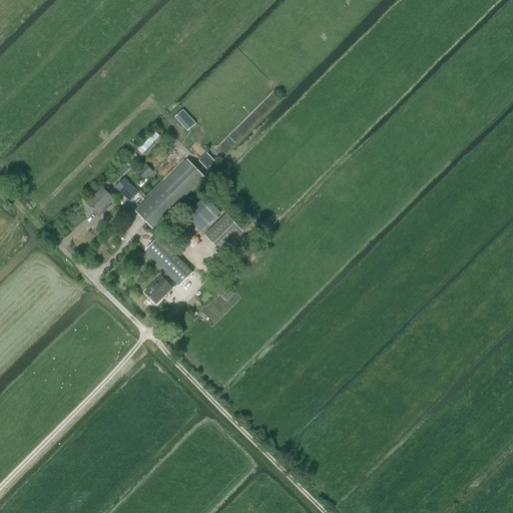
[(195,124),(182,110),(175,117),(188,131),(195,124)]
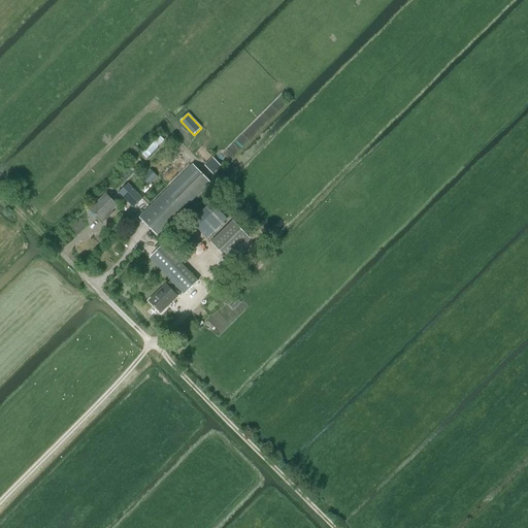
[(204,166),(212,174),(221,166),(212,158),(204,166)]
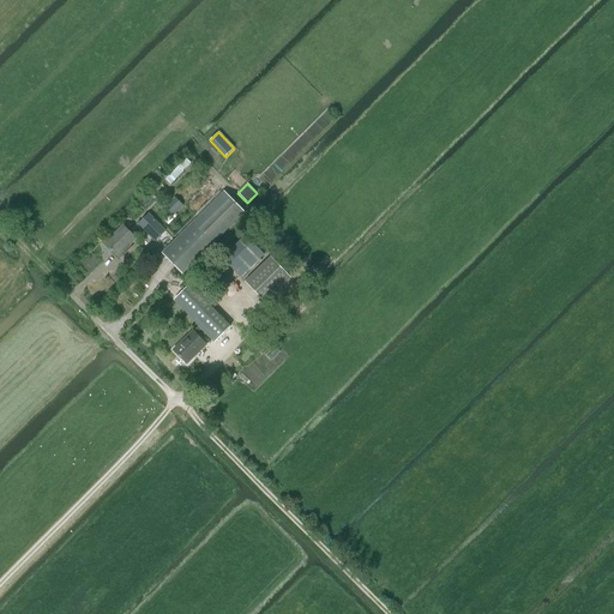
[(162,253),(182,274),(245,211),(224,191),(162,253)]
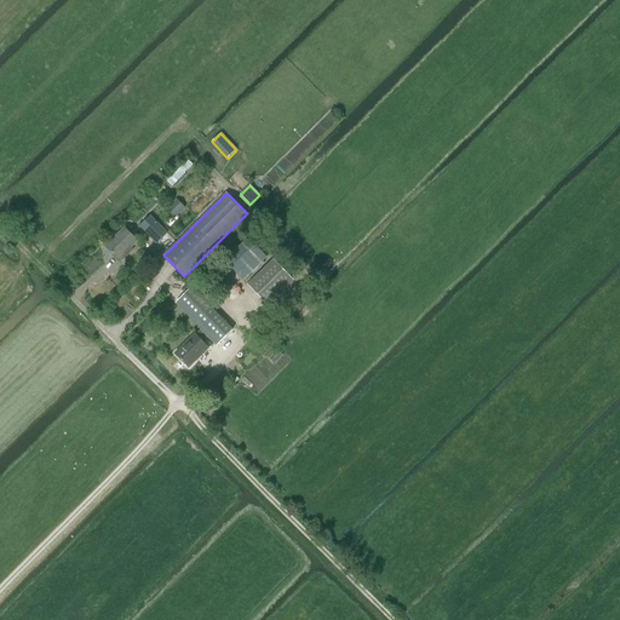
[(166,210),(174,218),(185,207),(177,199),(166,210)]
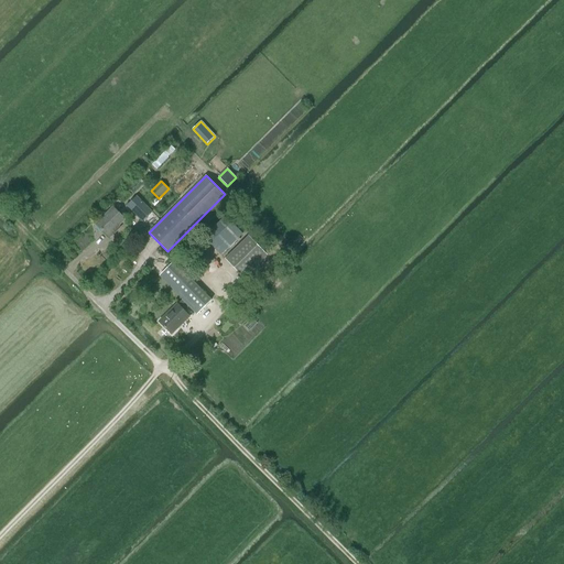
[(127,206),(142,221),(152,213),(137,196),(127,206)]
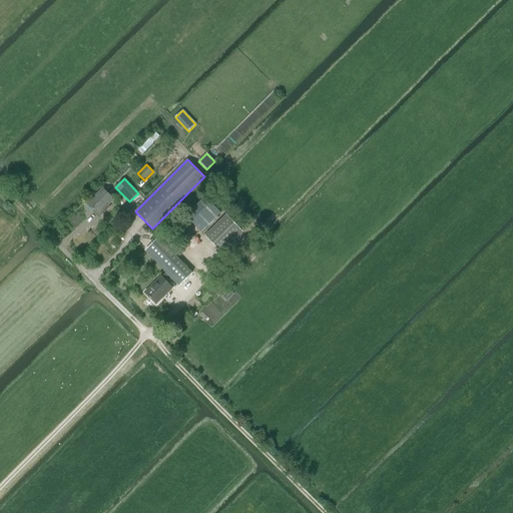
[(106,210),(105,208),(114,200),(102,188),(87,204),(99,217),(106,210)]
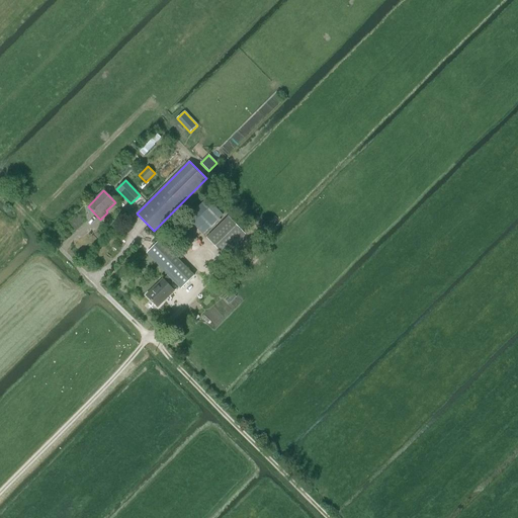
[(187,218),(202,234),(223,214),(207,198),(187,218)]
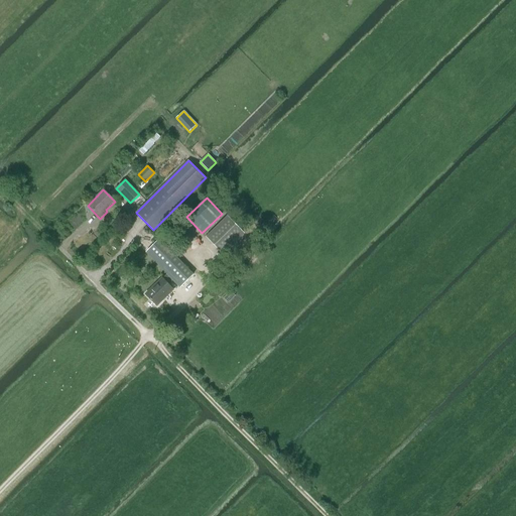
[(206,237),(224,255),(245,234),(227,216),(206,237)]
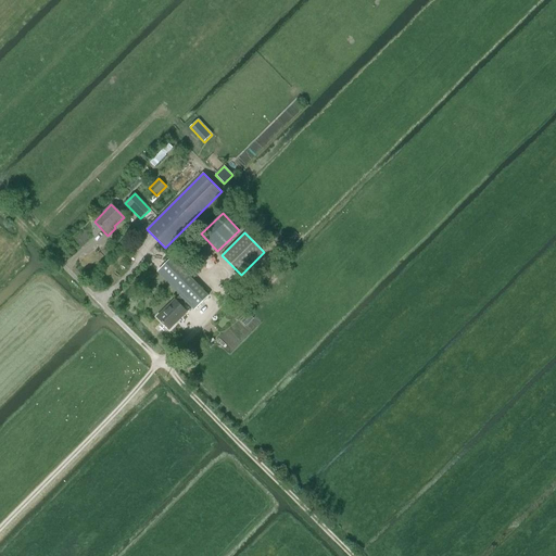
[(171,260),(158,273),(180,295),(179,295),(179,297),(186,302),(193,311),(209,295),(172,258),(171,260)]
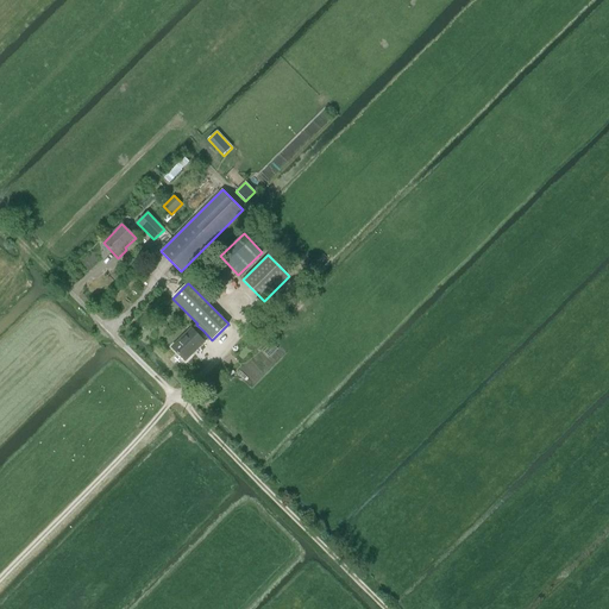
[(192,328),(173,347),(186,362),(205,343),(199,336),(203,331),(196,325),(192,328)]
